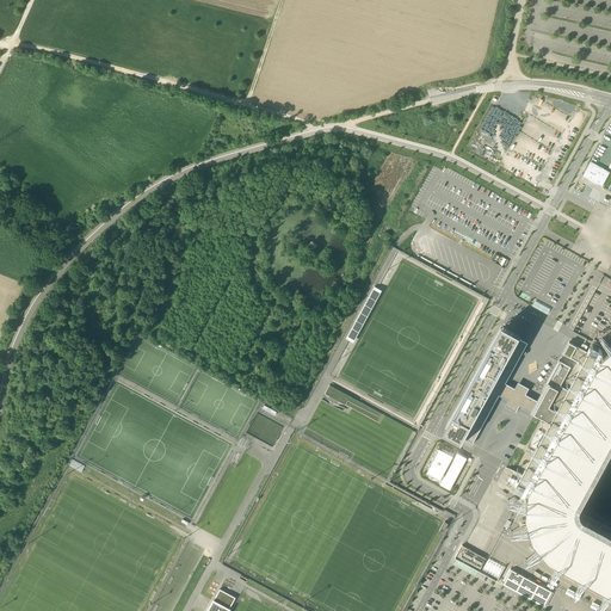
[(610,172),(591,162),(582,178),(602,187),(610,172)]
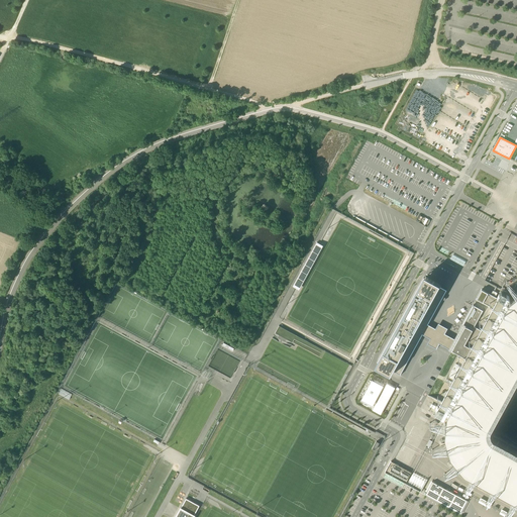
[(494,169),(505,174),(510,164),(499,159),(494,169)]
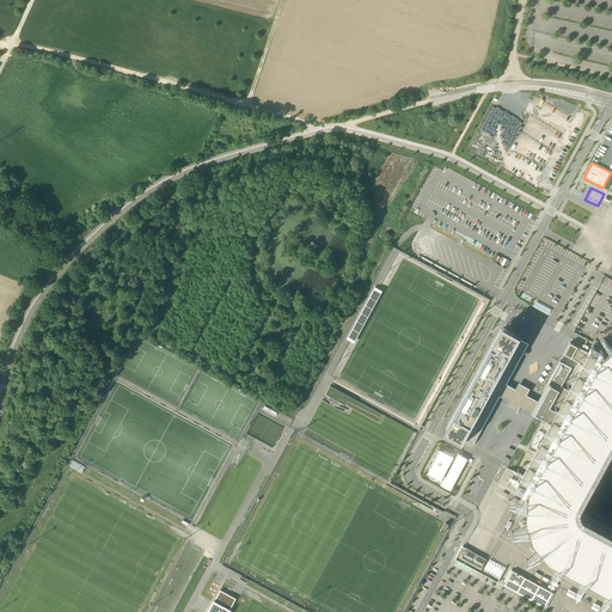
[(543,304),(542,306),(544,307),(542,310),(549,314),(552,310),(543,304)]
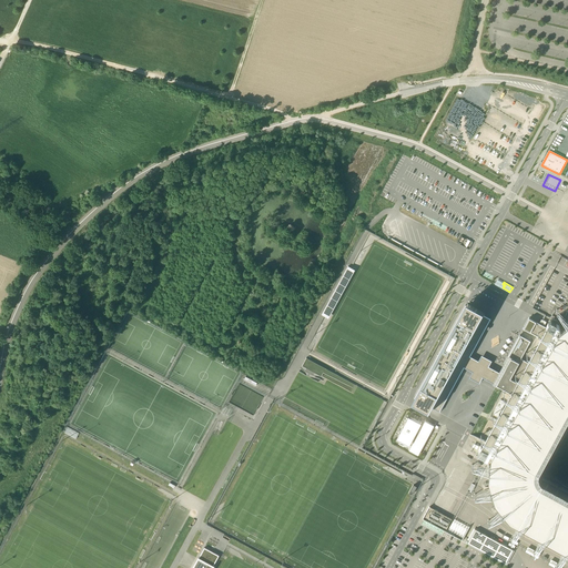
[(485,312),(465,301),(411,401),(430,411),(433,408),(457,364),(484,315),(485,312)]
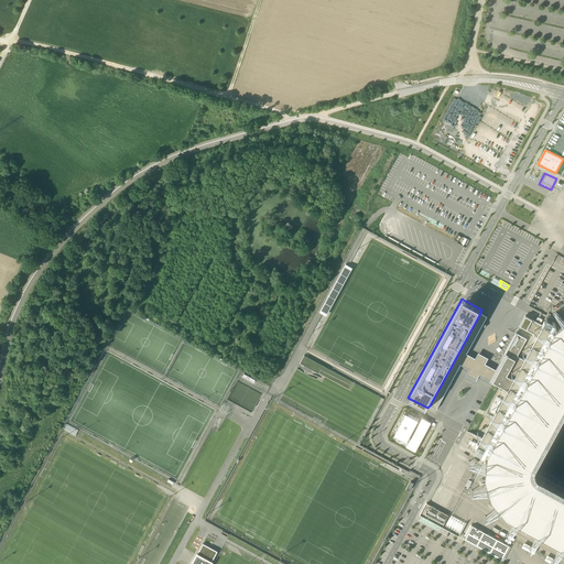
[(561,544),(554,559),(553,561),(554,561),(563,546),(563,318),(563,320),(561,316),(552,306),(552,307),(562,322),(553,328),(552,329),(503,422),(492,444),(489,449),(487,453),(486,462),(479,462),(468,461),(468,462),(478,464),(486,465),(485,476),(488,485),(472,490),(472,491),(488,487),(491,498),(498,505),(485,517),(486,518),(500,507),(506,514),(514,520),(508,535),(517,521),(539,532),(531,546),(530,548),(531,548),(532,546),(540,533),(561,544)]
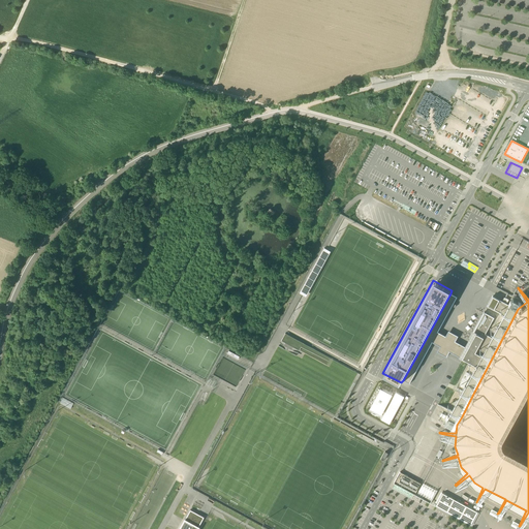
[(457,297),(450,293),(426,339),(403,380),(410,384),(410,382),(409,382),(429,346),(430,347),(433,342),(436,344),(442,347),(441,350),(445,353),(447,350),(462,359),(467,348),(453,340),(454,338),(449,335),(447,338),(441,334),(438,333),(441,328),(439,328),(452,306),(455,307),(456,306),(456,305),(453,304),(456,298),(457,299),(458,297),(457,297)]
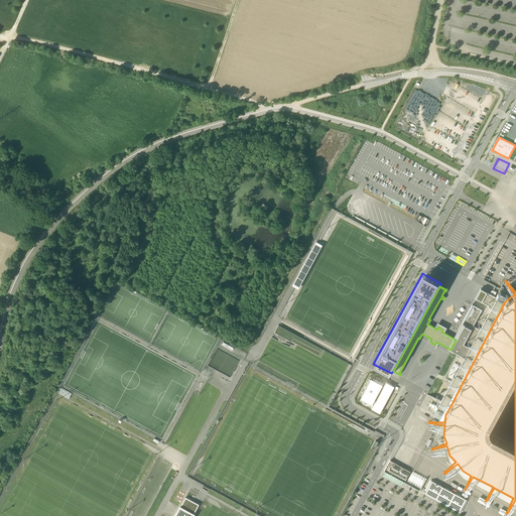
[(476,298),(491,306),(494,302),(490,299),(495,301),(497,297),(481,288),(476,298)]
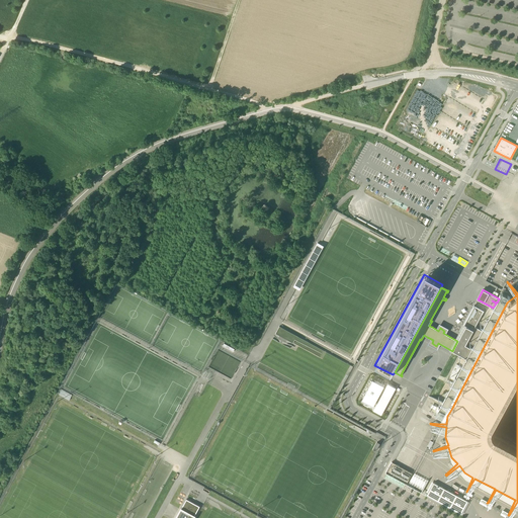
[(449,413),(452,408),(462,387),(507,303),(508,300),(510,296),(508,295),(505,300),(499,297),(499,298),(497,303),(492,300),(496,304),(493,308),(486,322),(481,320),(481,321),(485,324),(482,330),(475,342),(470,340),(469,340),(475,343),(471,348),(465,344),(473,330),(463,325),(460,331),(462,332),(461,335),(459,334),(458,337),(459,337),(457,341),(452,351),(459,354),(466,358),(464,361),(459,359),(463,362),(454,380),(449,378),(449,379),(453,382),(450,386),(443,400),(439,399),(442,402),(442,403),(439,408),(445,410),(442,417),(444,418),(447,412),(449,413)]
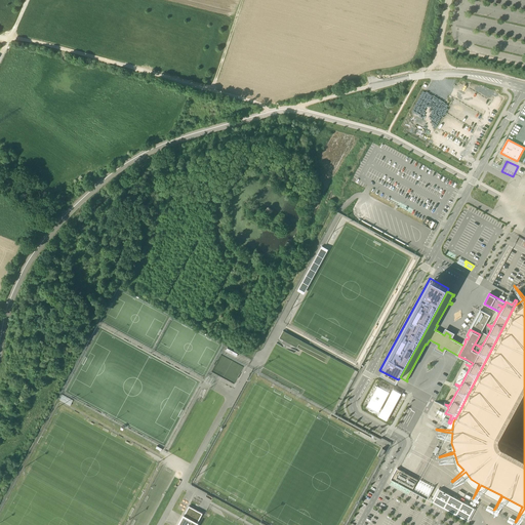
[(491,315),(481,310),(470,329),(480,334),(472,349),(478,353),(481,348),(476,345),(477,345),(481,347),(488,334),(482,331),(491,315)]
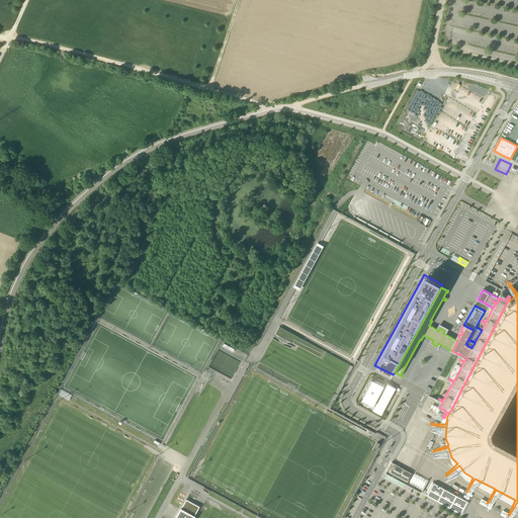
[(412,473),(393,462),(387,471),(408,483),(412,473)]
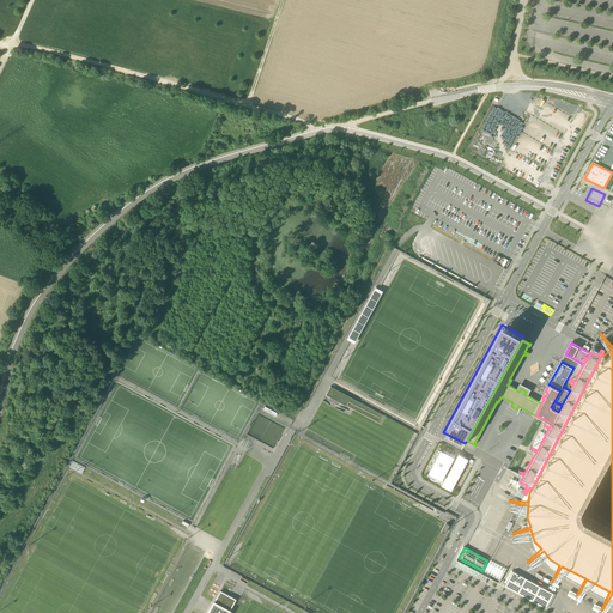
[(553,594),(513,571),(504,587),(521,595),(545,610),(553,594)]
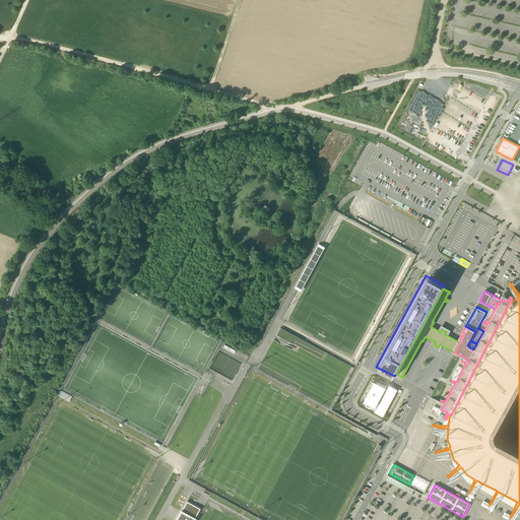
[(196,519),(206,503),(190,494),(187,500),(176,519),(196,519)]
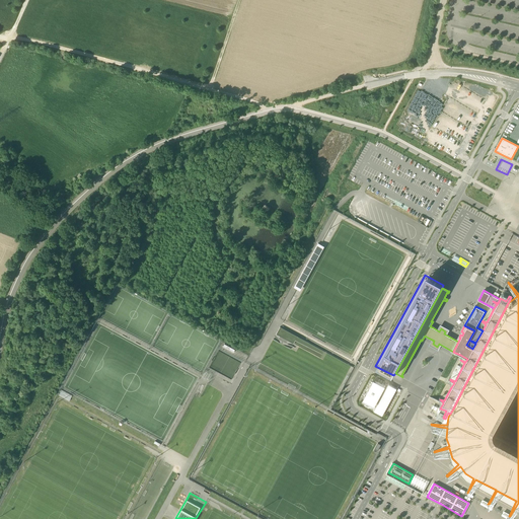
[(489,503),(483,499),(482,503),(480,504),(492,510),(493,509),(495,505),(490,503),(489,504),(488,504),(489,503)]
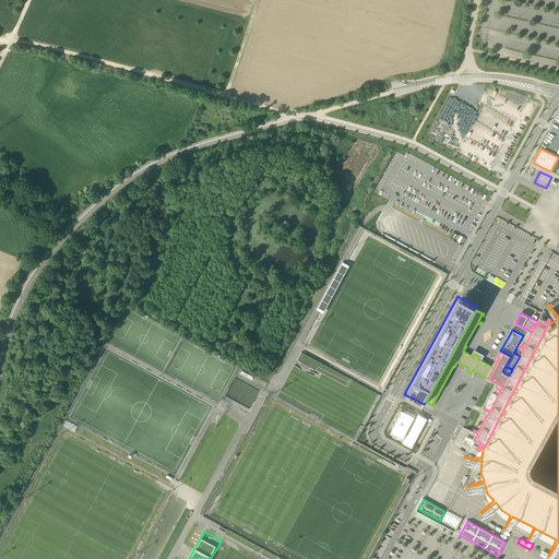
[(188,538),(183,546),(189,549),(193,540),(188,538)]
